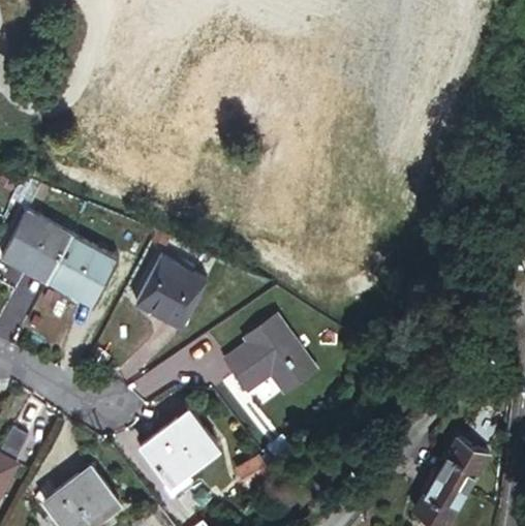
[(28,190),(19,185),(8,204),(18,209),(28,190)]
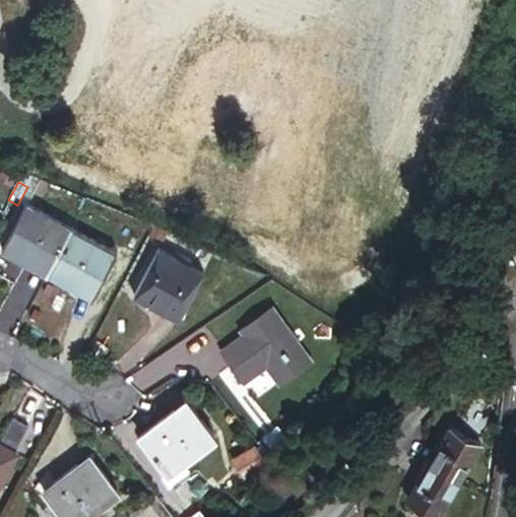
[(48,276),(70,233),(25,209),(3,254),(48,276)]
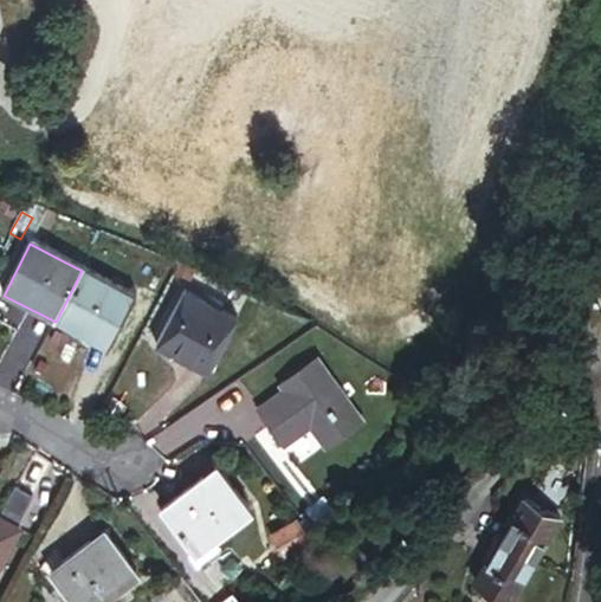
[(137,299),(82,271),(56,322),(111,350),(137,299)]
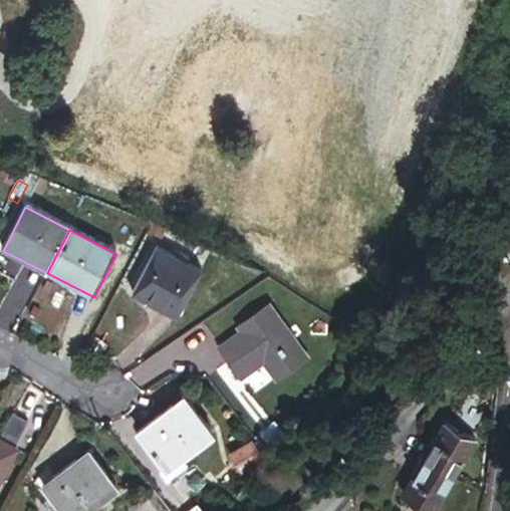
[(153,249),(130,294),(176,318),(199,273),(153,249)]
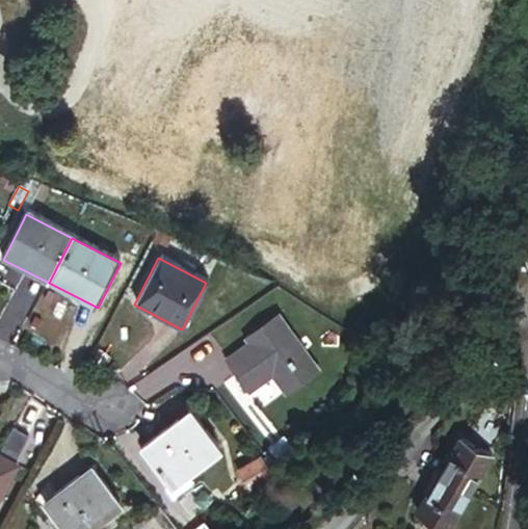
[(245,348),(222,366),(245,397),(267,380),(281,398),(309,377),(269,323),(241,343),(245,348)]
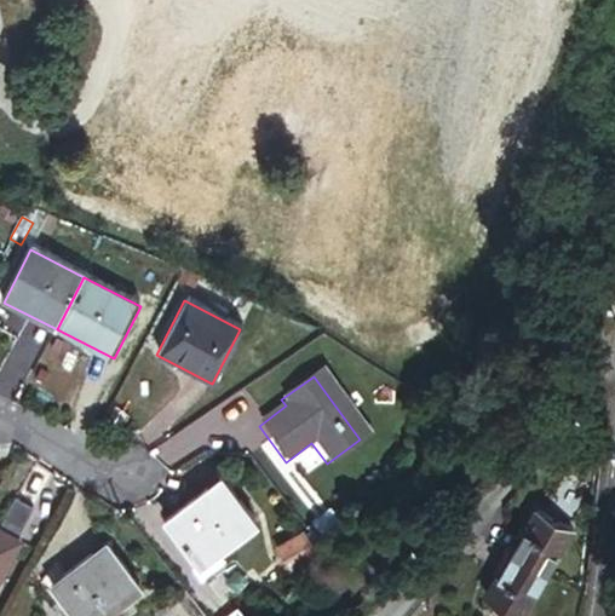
[(222,479),(166,520),(199,564),(214,552),(254,523),(222,479)]
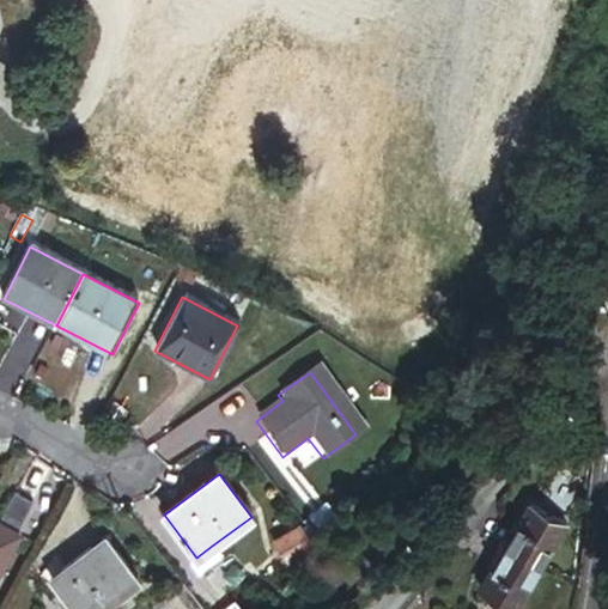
[(8,499),(0,513),(0,535),(10,541),(26,509),(8,499)]
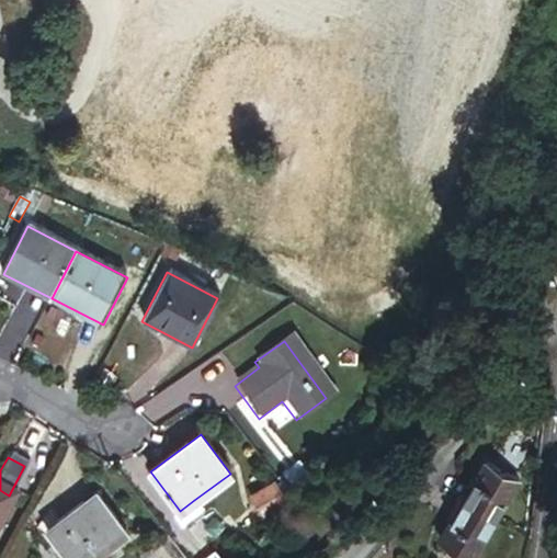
[(299,466),(282,477),(303,509),(319,498),(299,466)]
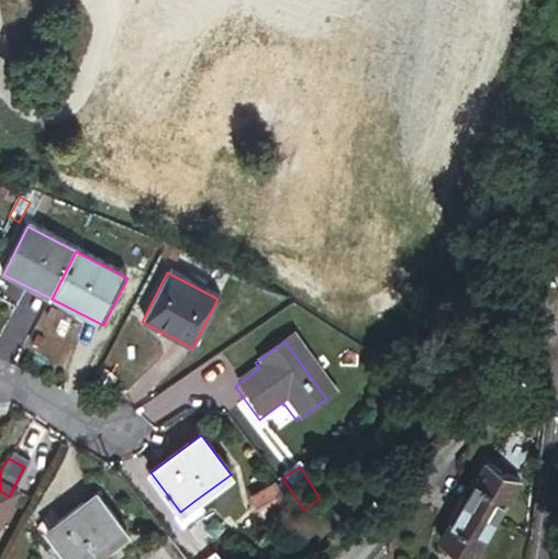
[(465,515),(495,530),(515,493),(486,477),(465,515)]
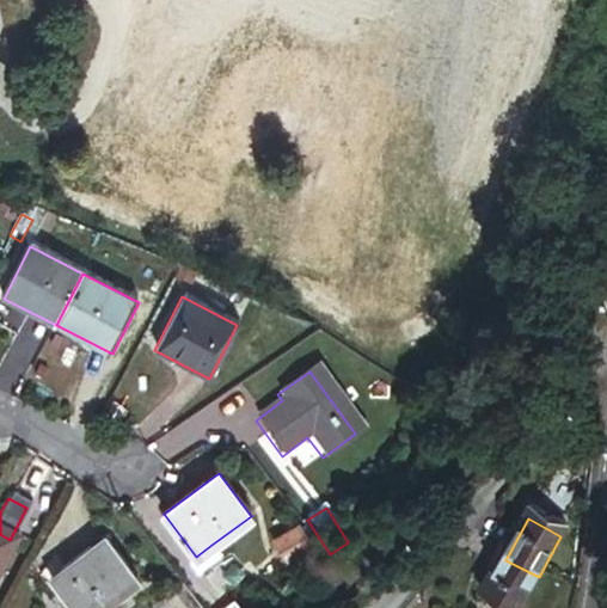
[(274,545),(286,565),(314,550),(302,529),(274,545)]
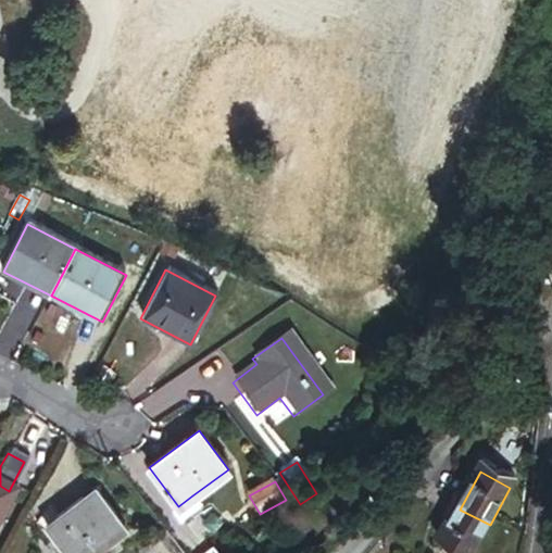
[(0,516),(13,493),(9,491),(0,486),(0,516)]
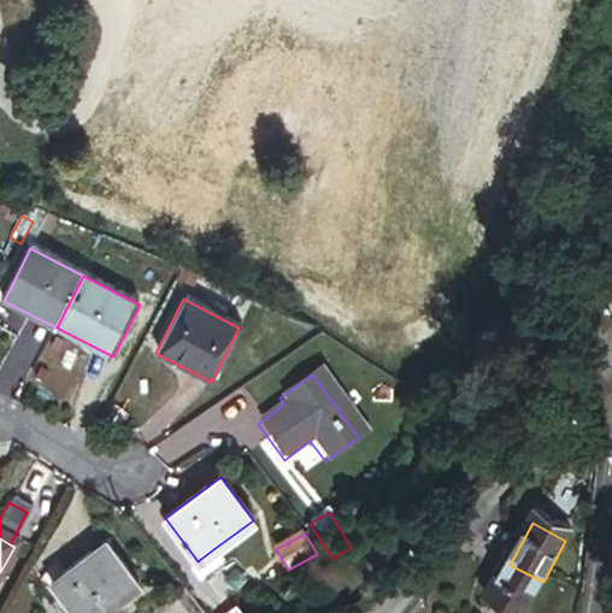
[(94,612),(110,601),(136,582),(104,541),(49,583),(72,612),(94,612)]
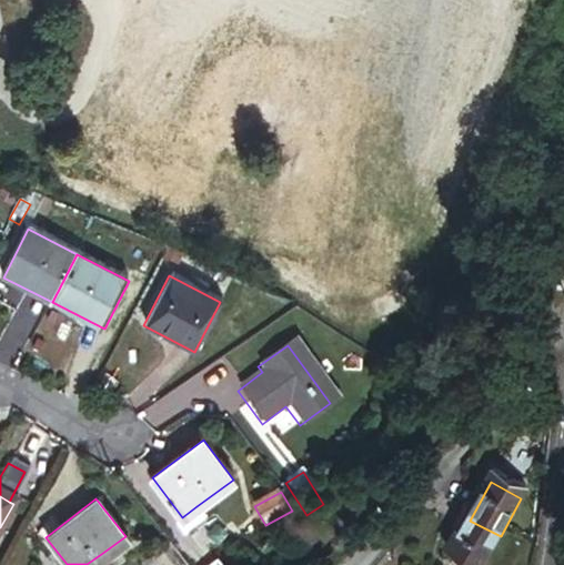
[(178,522),(185,533),(205,517),(197,506),(182,517),(178,522)]
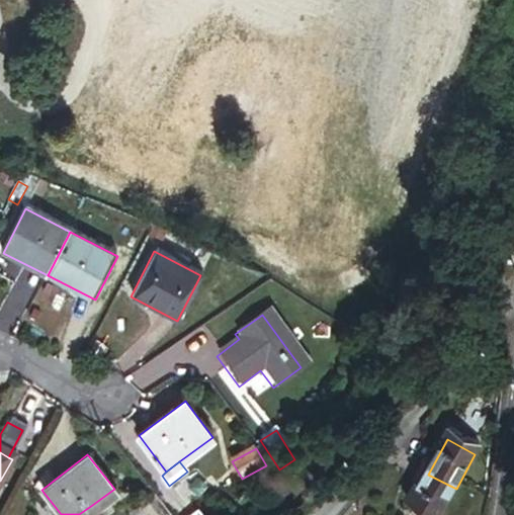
[(442,514),(456,489),(428,475),(408,512),(412,514),(442,514)]
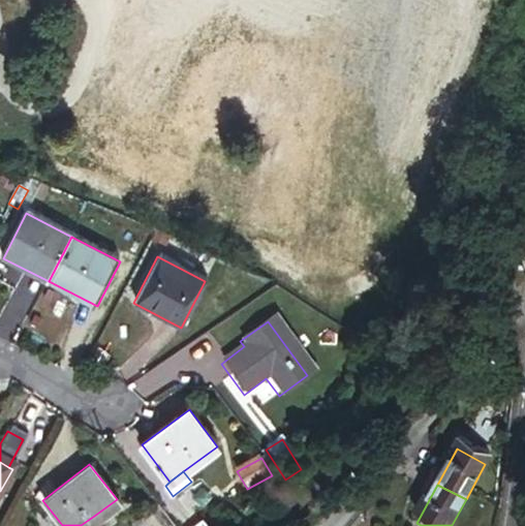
[(101,525),(94,516),(81,525),(101,525)]
